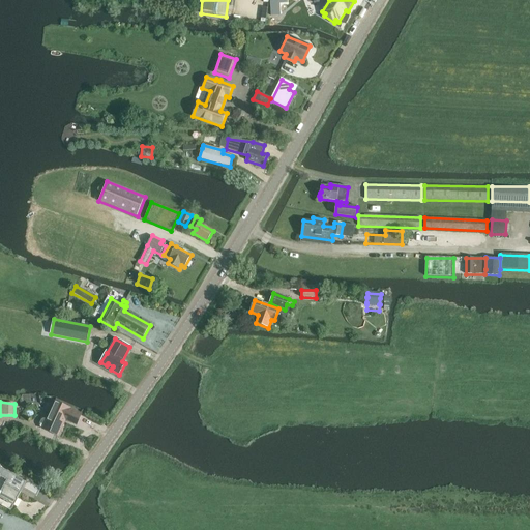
[(39,425),(40,428),(59,436),(66,420),(77,424),(82,414),(54,402),(46,418),(45,418),(42,419),(41,420),(40,421),(39,424),(39,425)]
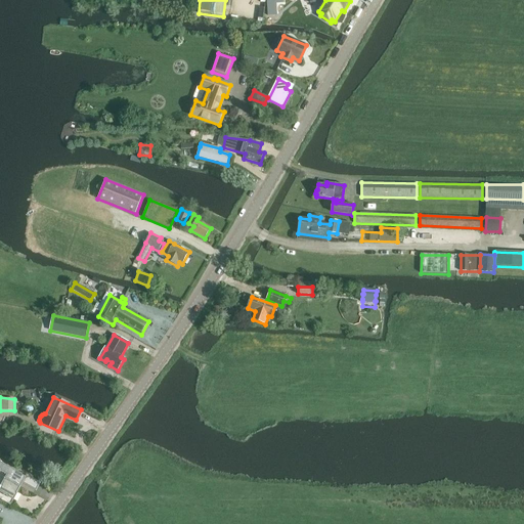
[(27,476),(4,464),(0,461),(0,469),(1,470),(0,471),(6,475),(0,486),(0,491),(13,499),(23,483),(36,491),(41,483),(27,475),(27,476)]
